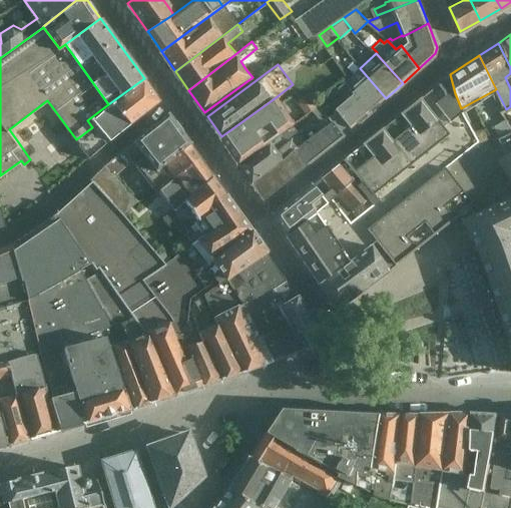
[(386,98),(360,68),(347,80),(370,112),(386,98)]
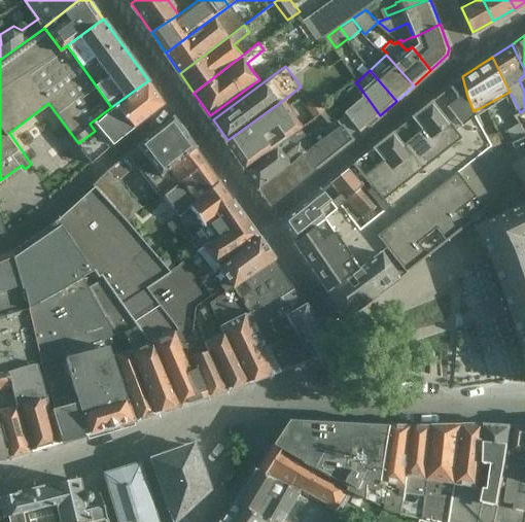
[(473,217),(477,223),(524,199),(524,177),(515,161),(524,153),(524,133),(505,142),(499,130),(486,133),(474,111),(467,96),(462,76),(461,76),(461,77),(452,84),(451,84),(353,162),(354,162),(348,167),(348,166),(320,187),(337,208),(341,205),(349,216),(361,233),(365,230),(371,239),(380,250),(399,276),(407,270),(473,217)]
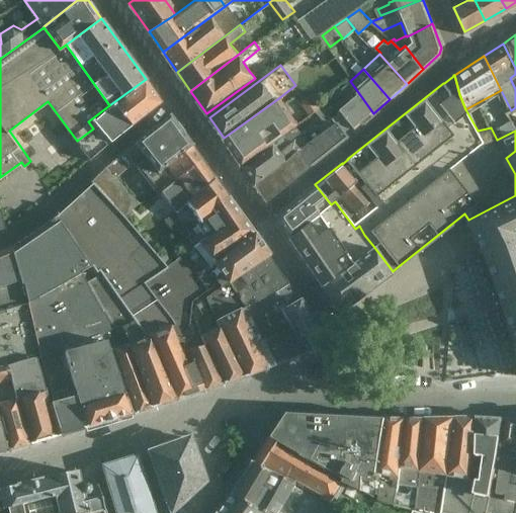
[(161,100),(146,79),(109,105),(88,121),(93,129),(77,141),(80,144),(80,143),(91,157),(111,140),(160,101),(161,100)]
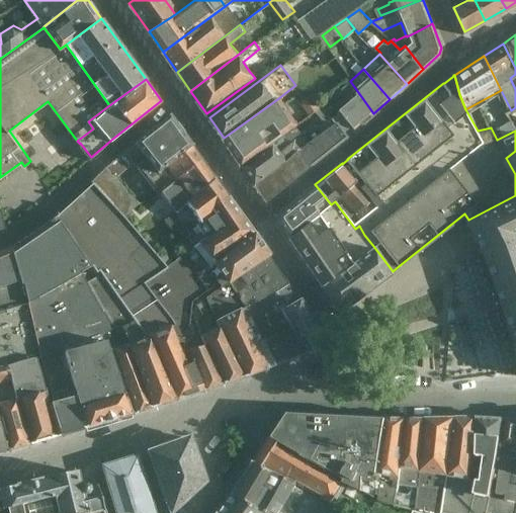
[(373,113),(350,81),(342,87),(351,98),(339,107),(341,110),(333,116),(336,120),(347,136),(355,129),(373,113)]
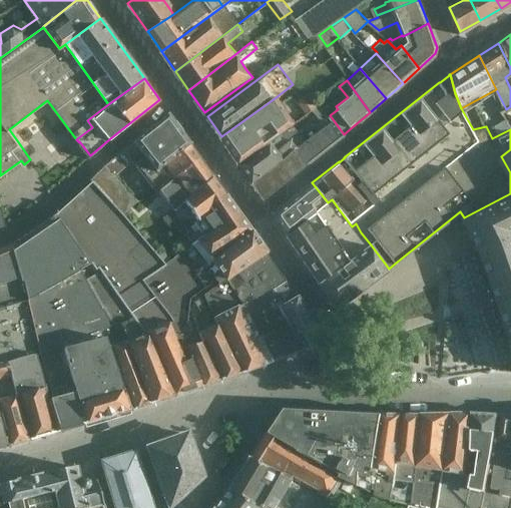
[(292,121),(275,98),(221,136),(237,161),(292,121)]
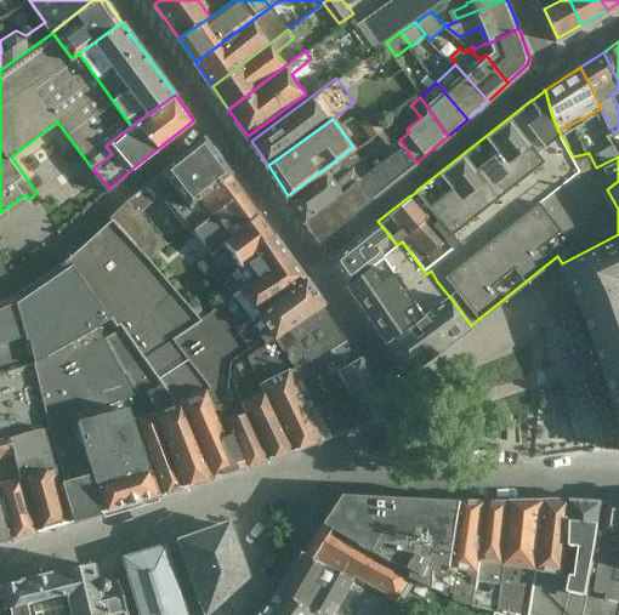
[(163,169),(128,198),(140,210),(157,197),(157,195),(163,189),(189,223),(204,212),(194,197),(228,170),(204,136),(163,169)]
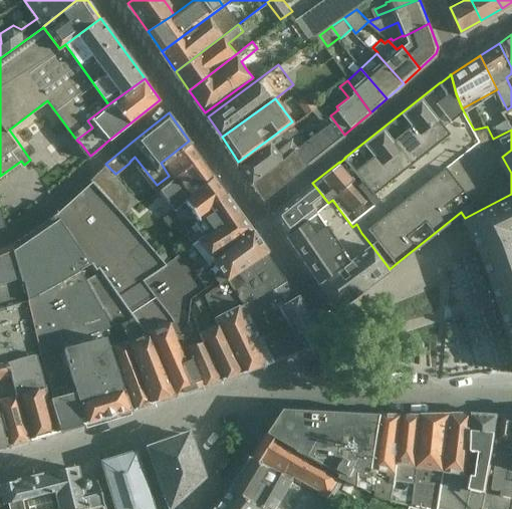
[(344,135),(333,119),(305,140),(251,181),(264,198),(344,135)]
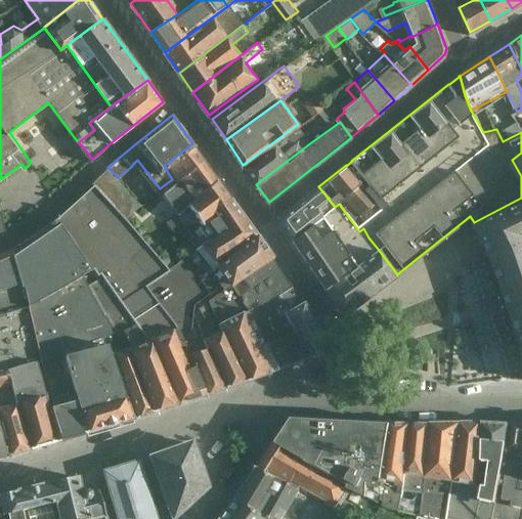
[(311,142),(298,124),(243,165),(256,184),(311,142)]
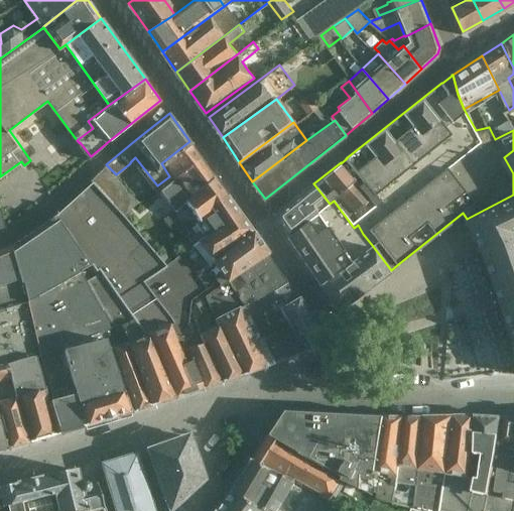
[(200,154),(189,141),(161,163),(169,176),(200,154)]
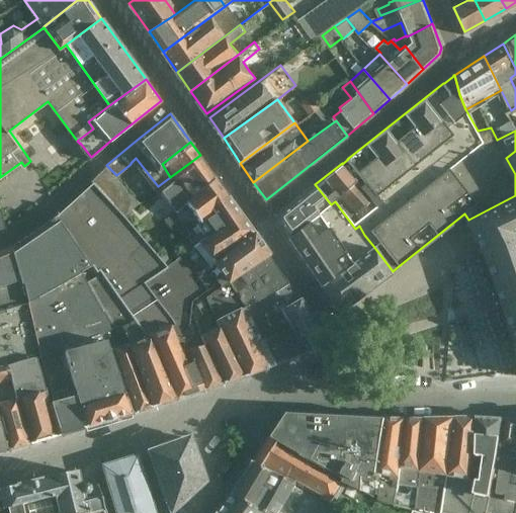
[(515,195),(468,220),(466,221),(470,228),(474,233),(482,247),(484,251),(496,286),(498,291),(500,298),(501,302),(507,318),(508,322),(512,333),(513,337),(514,338),(515,347),(515,151),(506,158),(515,174),(515,195)]
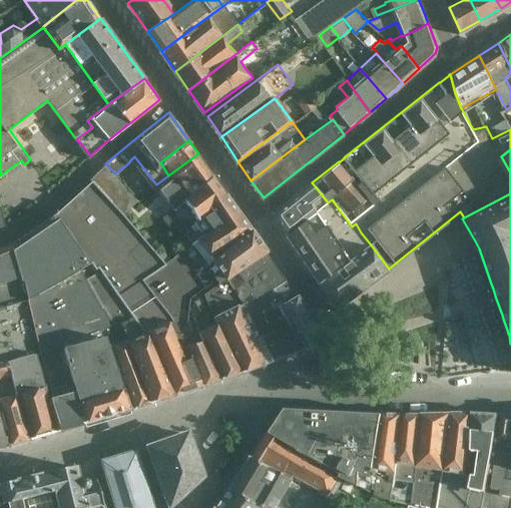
[(213,175),(198,153),(168,175),(156,184),(158,188),(159,187),(174,208),(186,197),(213,175)]
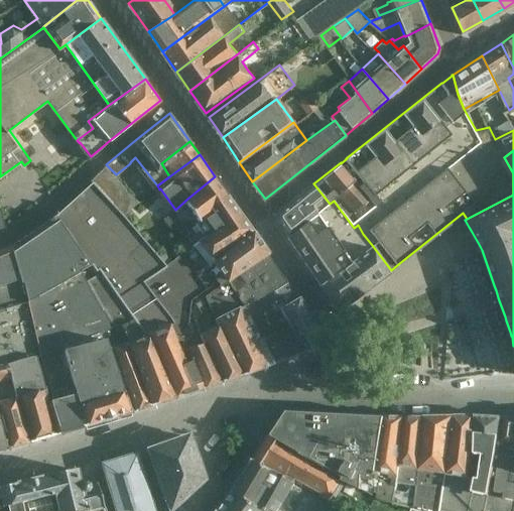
[(140,199),(116,174),(106,164),(92,178),(94,180),(124,213),(140,199)]
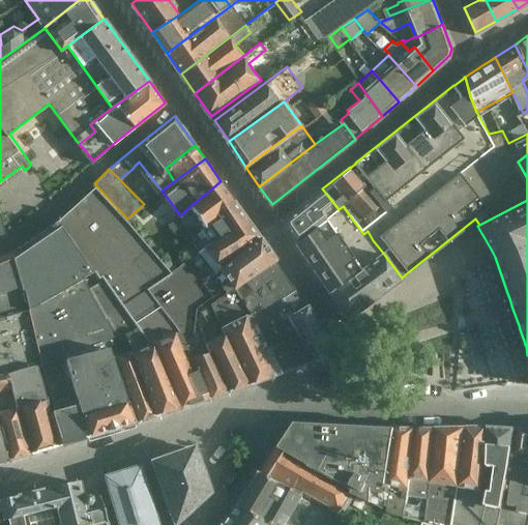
[(233,199),(221,181),(193,204),(205,223),(221,212),(217,208),(233,199)]
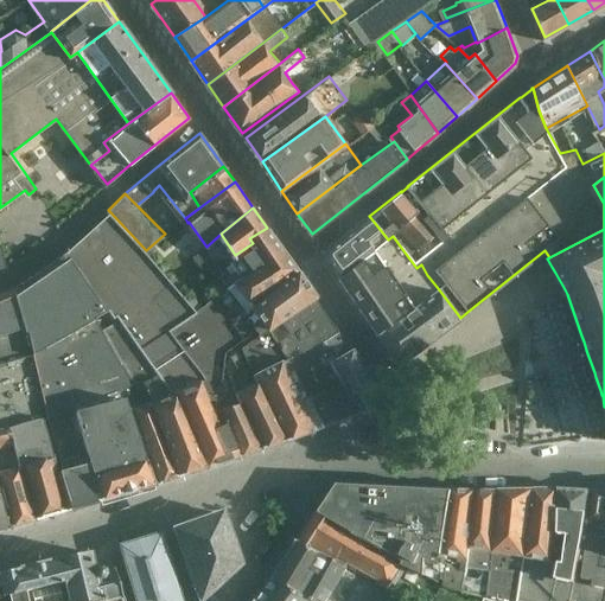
[(146,250),(110,212),(68,249),(115,311),(118,314),(121,313),(144,347),(171,327),(170,324),(192,311),(190,307),(193,305),(146,250)]
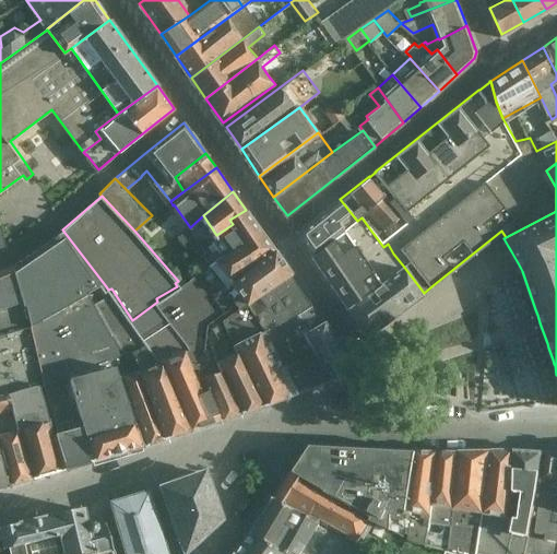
[(357,221),(340,199),(301,231),(300,237),(313,255),(357,221)]
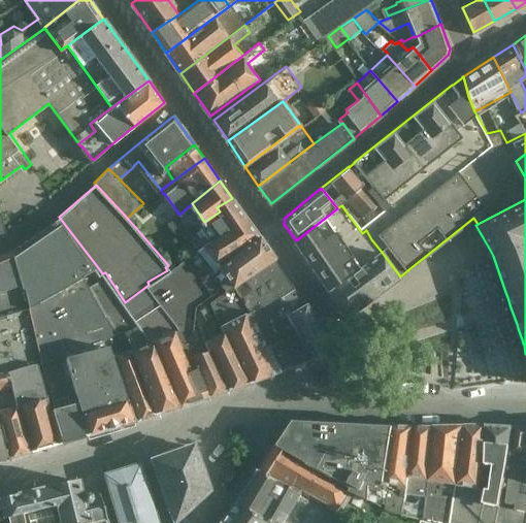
[(244,216),(232,198),(217,207),(220,211),(204,222),(205,224),(202,226),(207,233),(202,236),(201,235),(194,240),(199,247),(200,248),(244,216)]
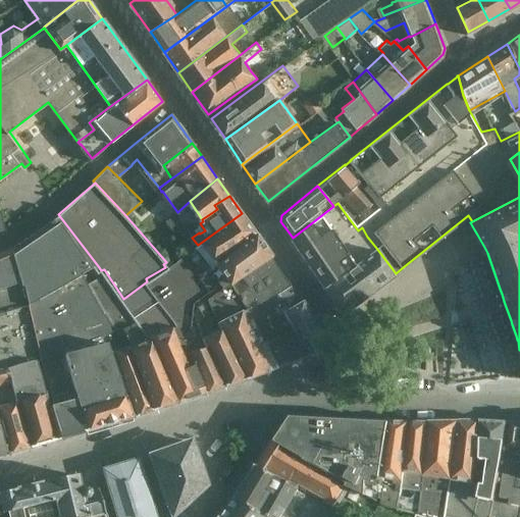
[(333,206),(293,238),(310,263),(326,287),(376,248),(367,237),(362,227),(358,230),(346,214),(338,203),(333,206)]
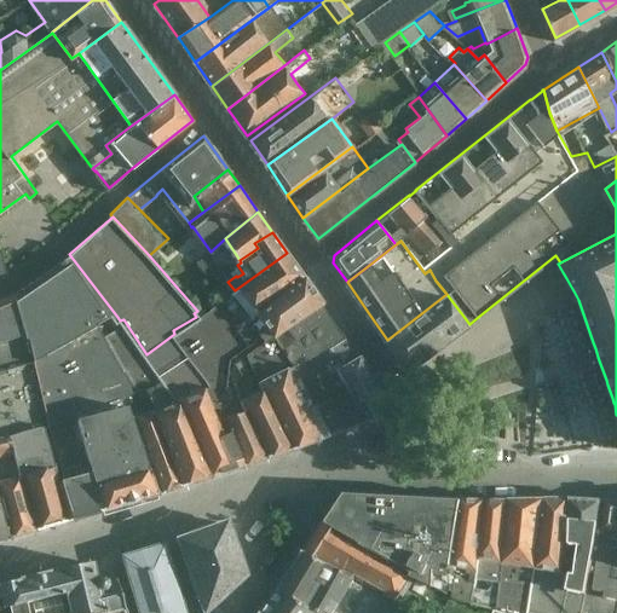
[(209,252),(199,259),(209,275),(220,267),(209,252)]
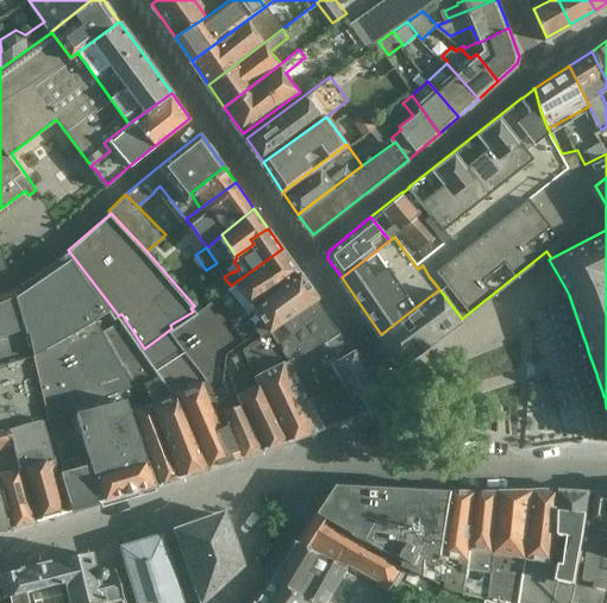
[(300,274),(282,249),(231,286),(249,308),(256,305),(300,274)]
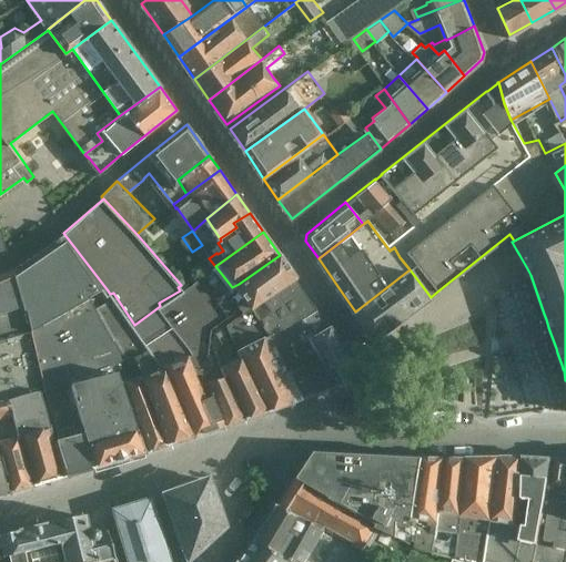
[(108,290),(63,233),(12,268),(22,300),(23,308),(33,348),(39,365),(39,400),(50,442),(52,441),(51,430),(81,421),(95,466),(145,451),(139,429),(127,397),(118,371),(120,370),(117,361),(128,357),(122,345),(119,346),(91,298),(108,290)]
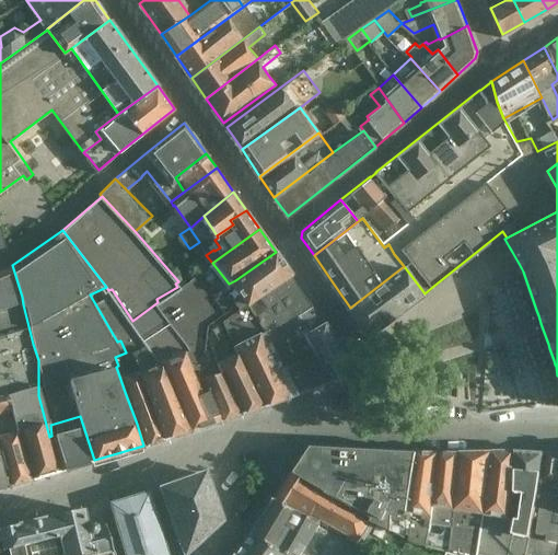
[(292,274),(276,252),(235,280),(248,300),(292,274)]
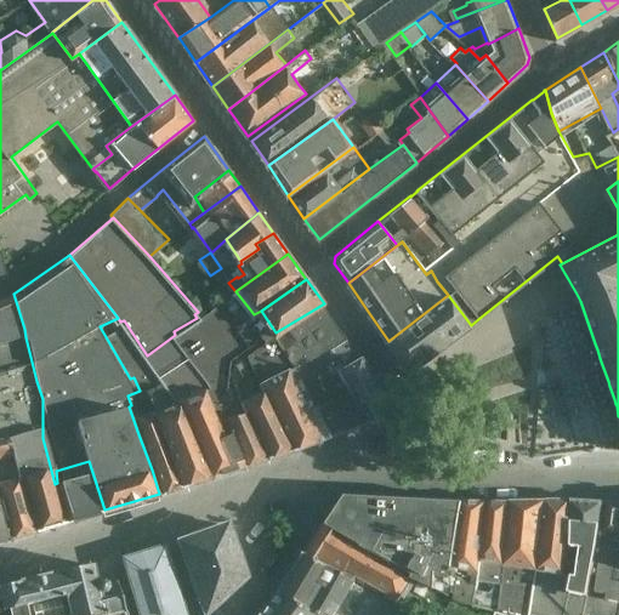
[(24,329),(13,294),(0,299),(0,308),(10,342),(26,337),(24,329)]
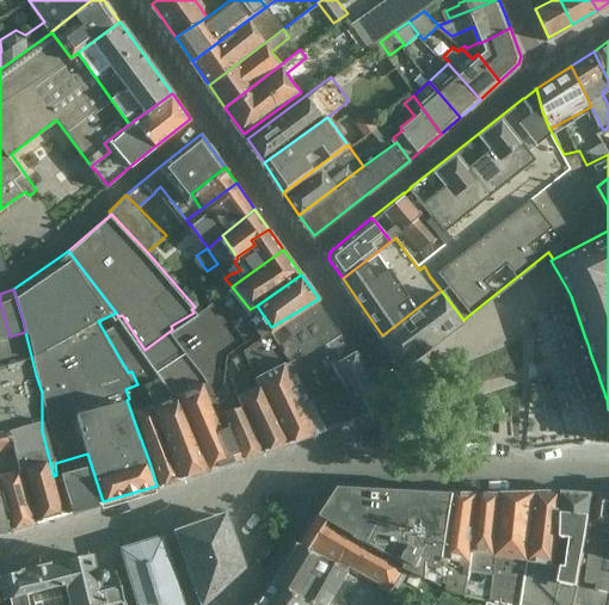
[(463,320),(441,290),(382,335),(401,368),(463,320)]
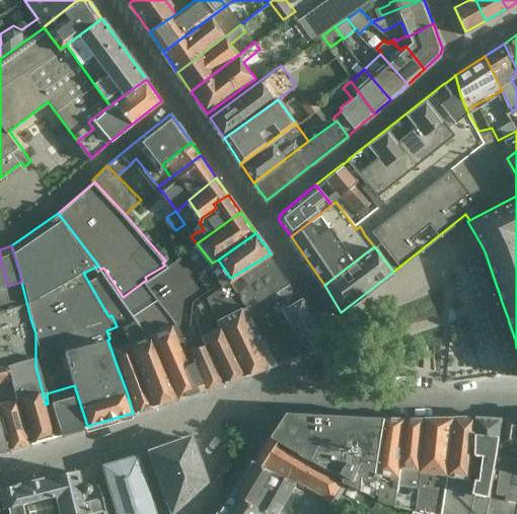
[(194,275),(200,271),(185,248),(165,261),(162,263),(164,266),(145,277),(146,280),(173,329),(193,321),(224,382),(242,375),(194,275)]
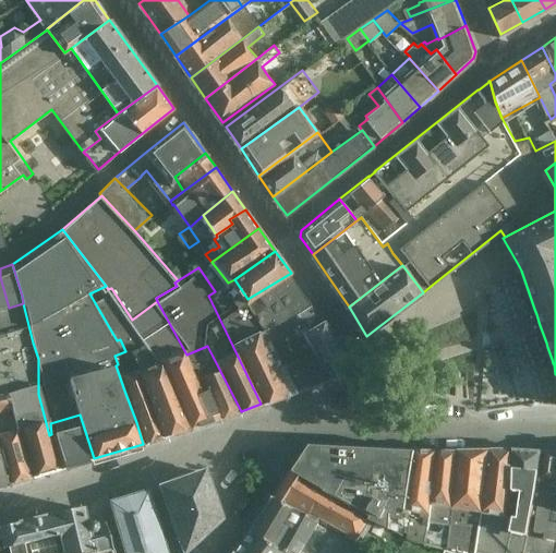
[(312,303),(291,273),(248,299),(265,331),(295,392),(333,379),(293,315),(312,303)]
